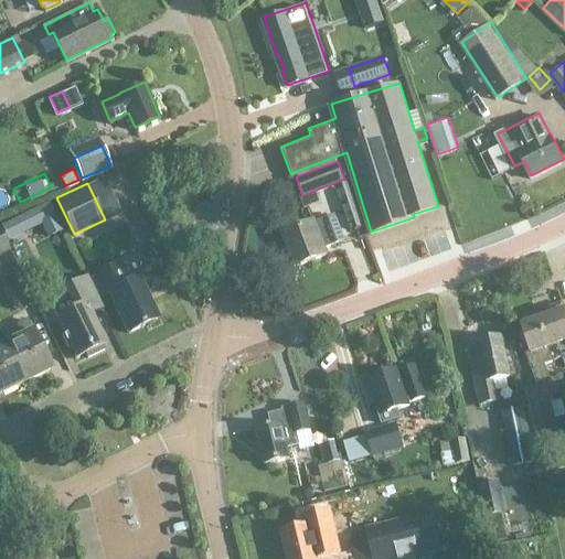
[(49,201),(24,213),(30,225),(42,219),(49,233),(61,227),(49,201)]
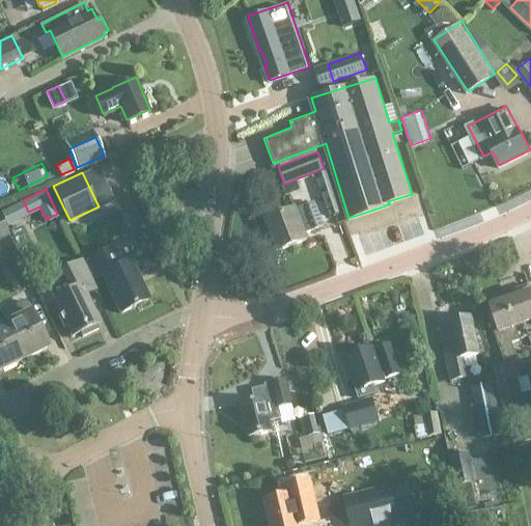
[(303,203),(306,213),(308,216),(300,219),(296,206),(268,218),(275,237),(274,237),(277,245),(278,244),(280,248),(307,237),(304,230),(324,222),(314,199),(303,203)]
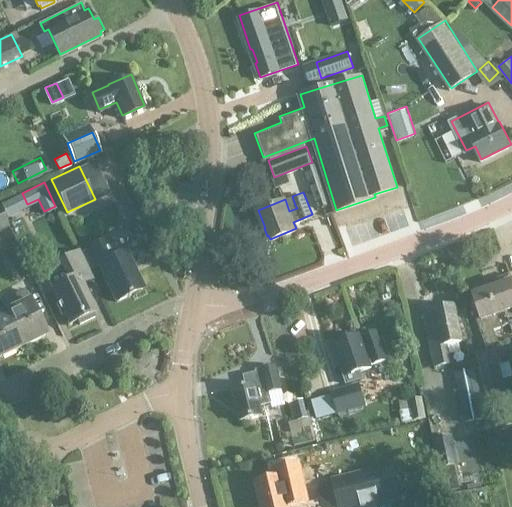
[(0,228),(9,224),(0,205),(0,228)]
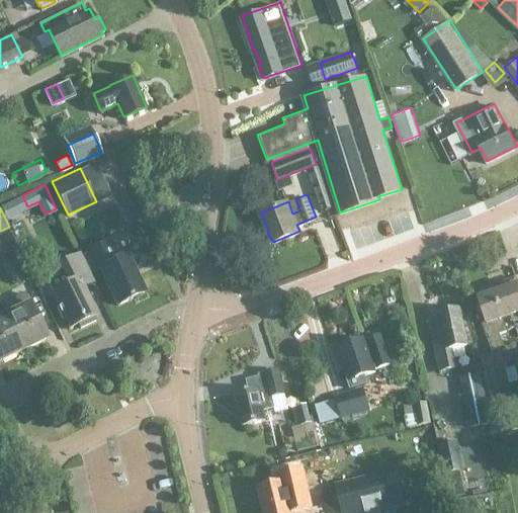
[(131,230),(134,237),(138,239),(144,236),(145,232),(142,225),(138,223),(132,226),(131,230)]
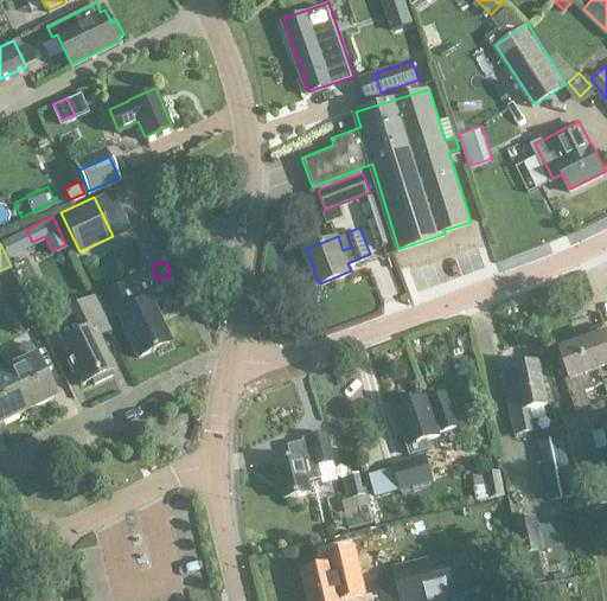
[(166,323),(163,323),(149,296),(141,300),(131,279),(104,292),(115,314),(119,312),(139,353),(171,339),(170,337),(172,334),(166,323)]
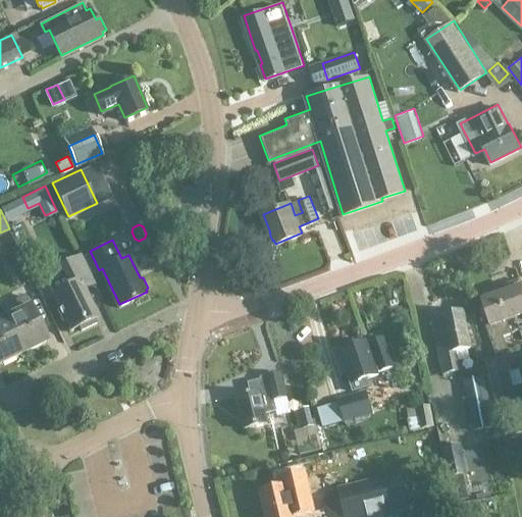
[(97,320),(95,316),(97,315),(84,288),(95,281),(82,254),(61,264),(70,282),(53,292),(60,305),(57,306),(63,318),(65,317),(71,327),(80,324),(81,327),(97,320)]
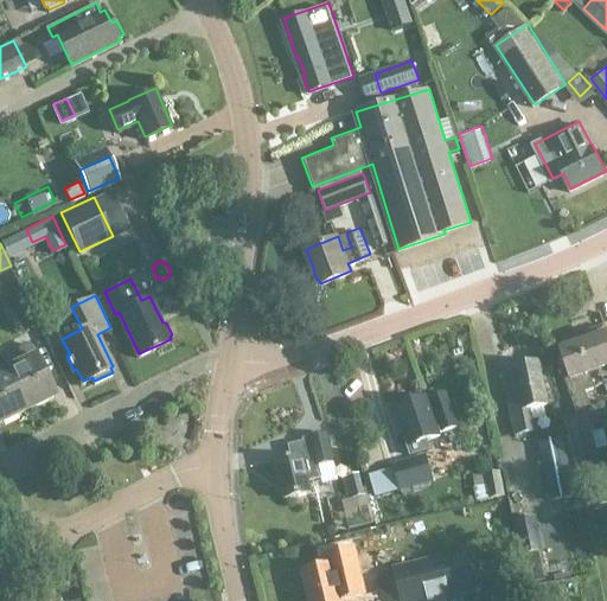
[(606,389),(606,388),(606,327),(606,324),(557,340),(566,364),(561,365),(576,409),(590,404),(586,390),(605,383),(606,389)]
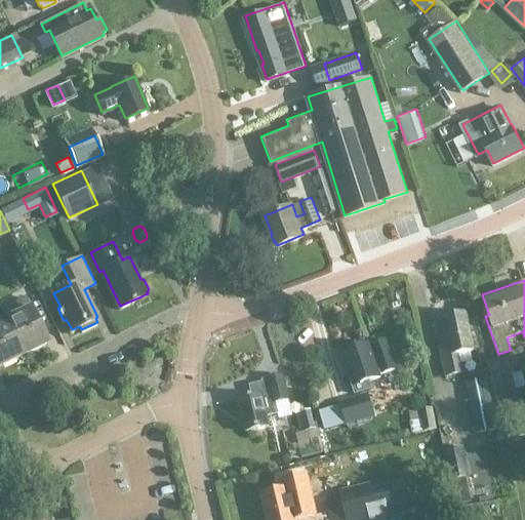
[(47,341),(30,306),(25,295),(16,300),(22,310),(4,318),(22,353),(47,341)]
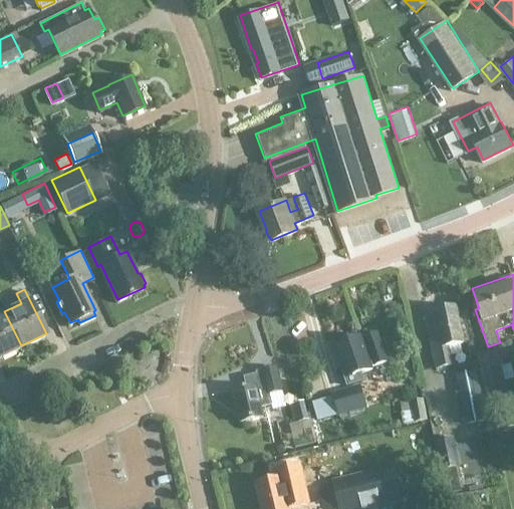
[(456,305),(426,311),(437,366),(453,362),(449,344),(464,341),(456,305)]
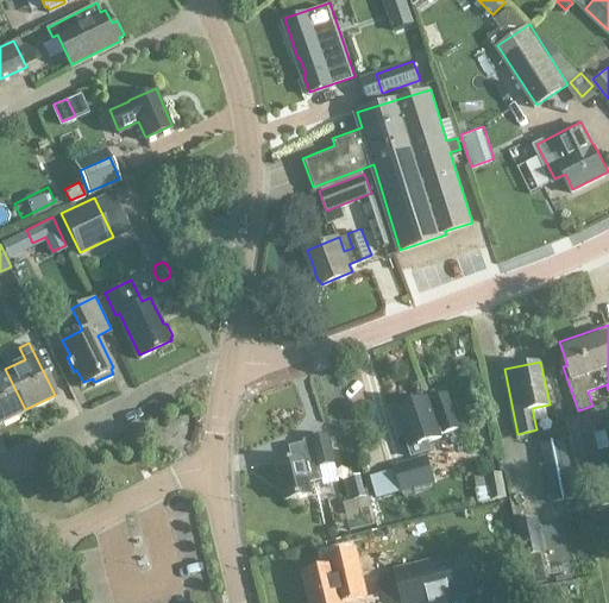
[(0,421),(25,409),(5,369),(0,370),(0,421)]
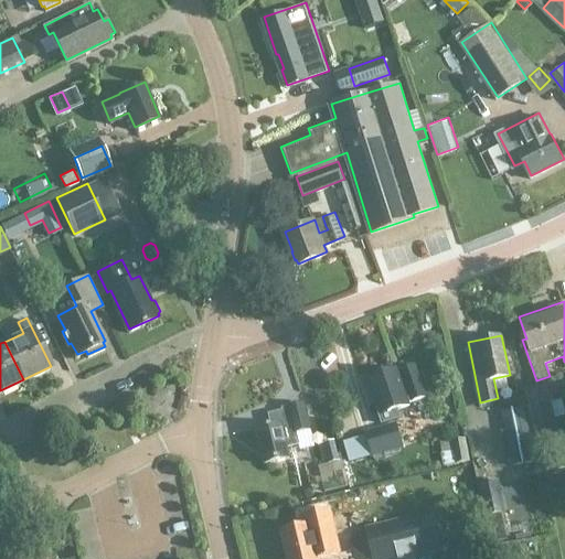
[(416,363),(400,369),(398,366),(362,378),(371,402),(379,400),(385,420),(401,415),(397,407),(411,402),(409,399),(426,394),(416,363)]
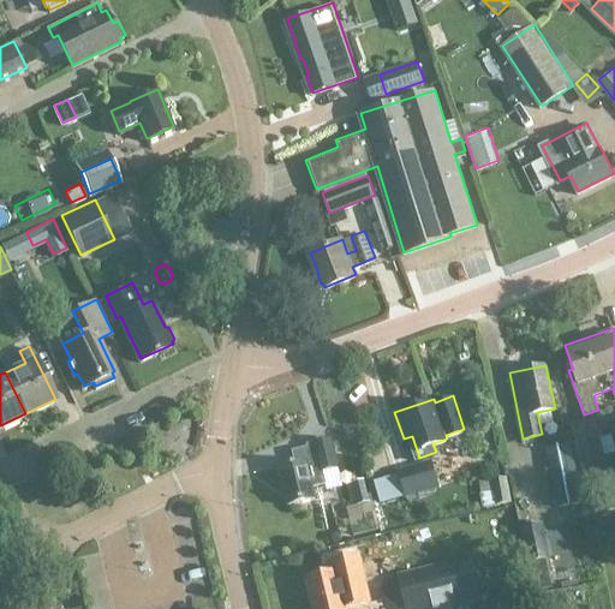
[(556,407),(556,413),(561,417),(567,416),(566,406),(556,407)]
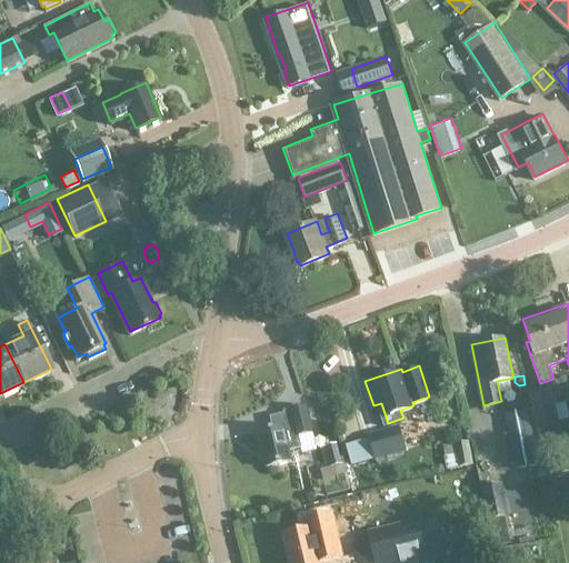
[(549,388),(531,392),(539,428),(557,423),(549,388)]
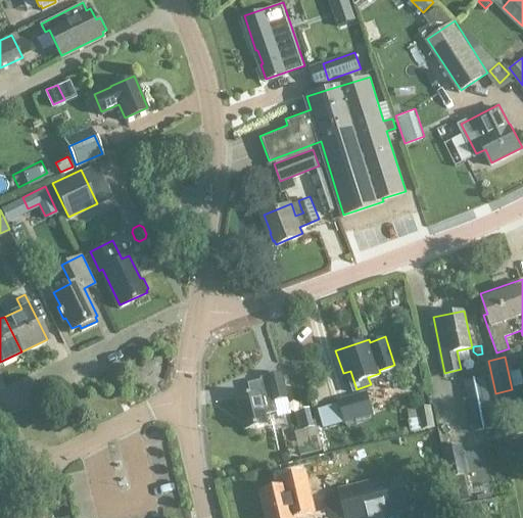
[(250,382),(252,393),(239,396),(246,427),(268,422),(265,411),(277,408),(274,397),(288,394),(282,371),(266,375),(267,378),(250,382)]
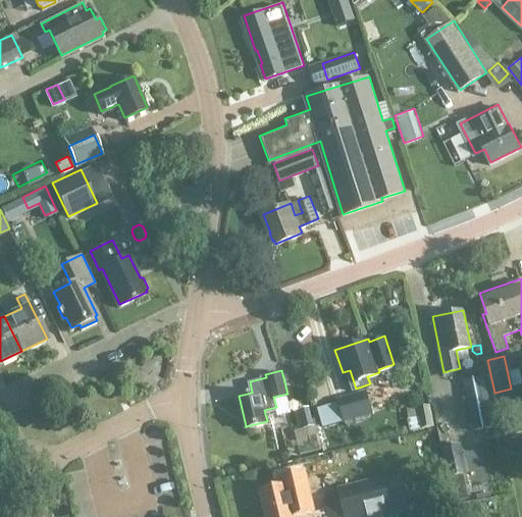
[(474,428),(496,423),(484,373),(462,378),(474,428)]
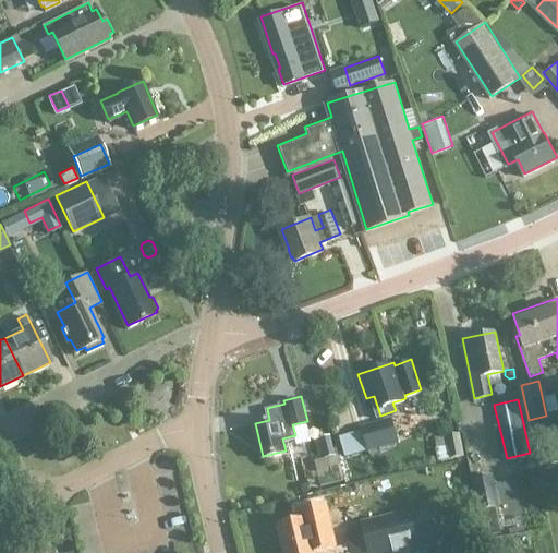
[(368,447),(397,439),(390,416),(361,424),(368,447)]
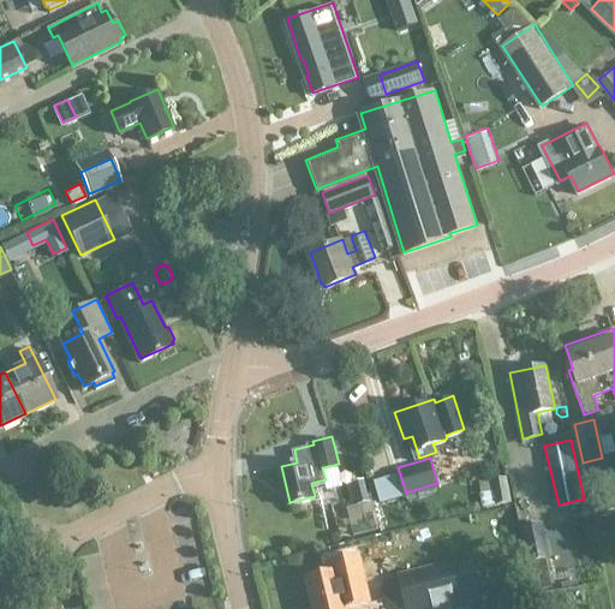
[(497,502),(512,499),(507,473),(493,477),(497,502)]
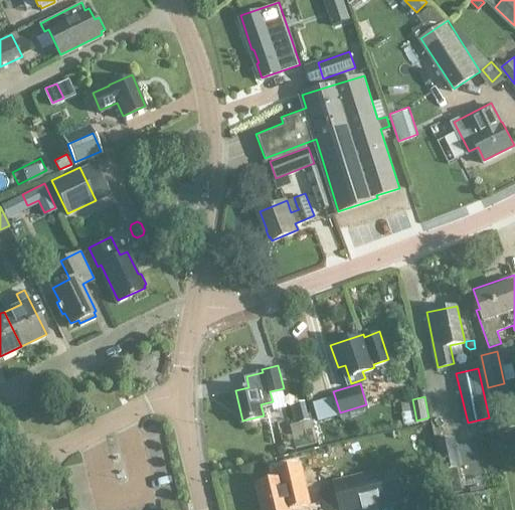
[(306,413),(290,422),(297,436),(314,427),(306,413)]
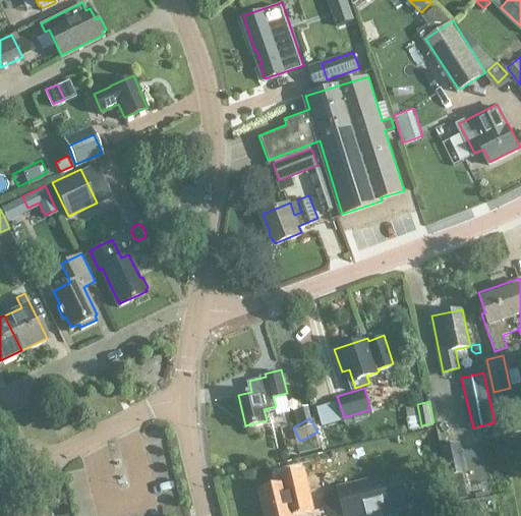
[(468,480),(460,442),(444,446),(452,483),(468,480)]
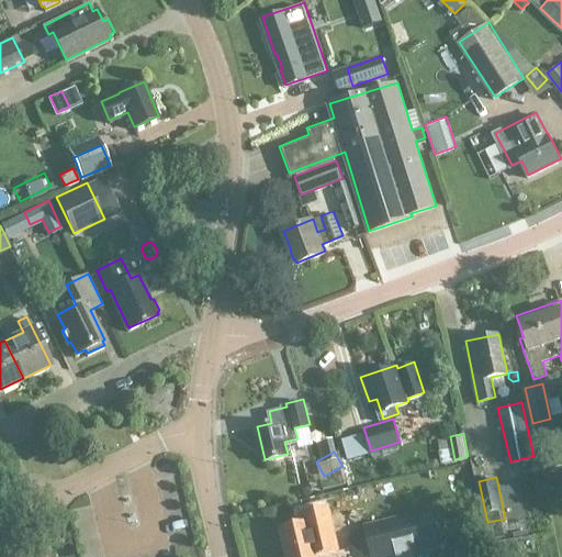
[(431,509),(364,525),(372,556),(382,556),(439,543),(431,509)]
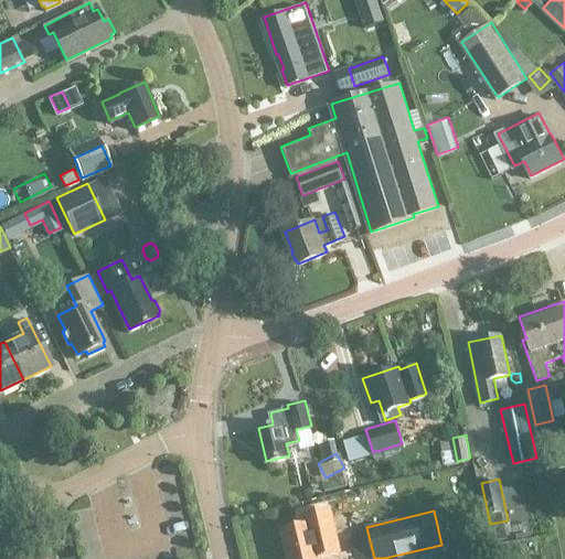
[(322,539),(336,537),(332,524),(312,529),(311,525),(283,533),(288,558),(319,558),(317,548),(324,547),(322,539)]
